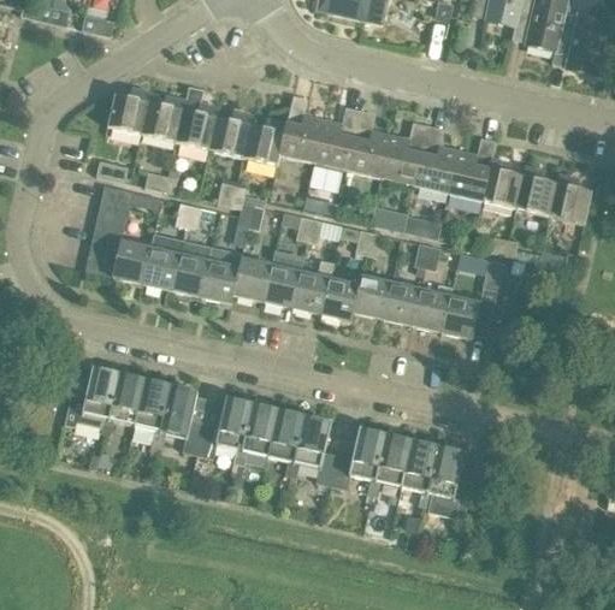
[(318,0),(315,10),(367,22),(383,25),(389,0),(318,0)]
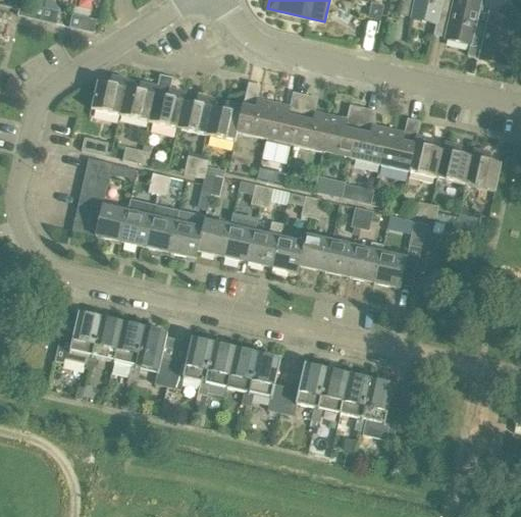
[(383,3),(372,0),(370,9),(381,11),(383,3)]
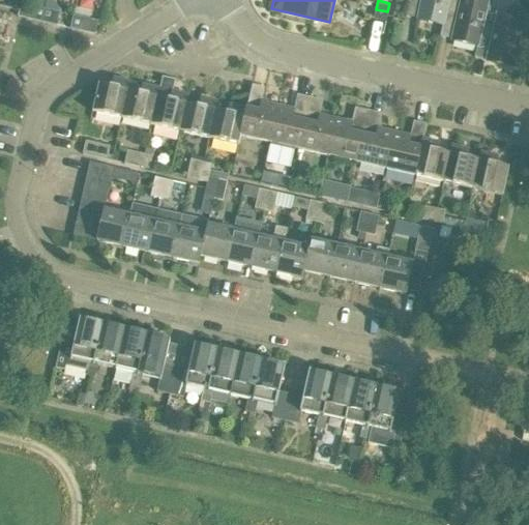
[(409,0),(406,12),(443,22),(444,22),(447,0),(409,0)]
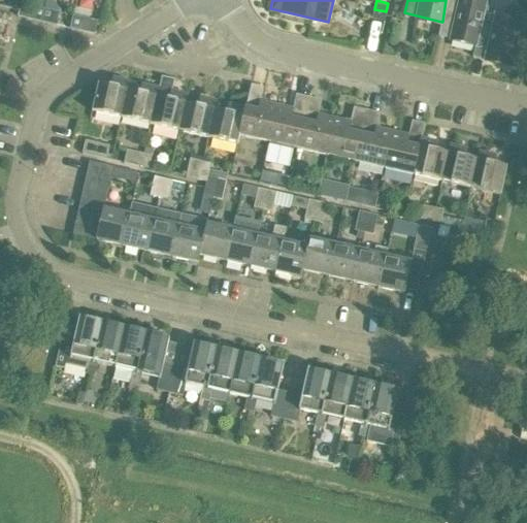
[(439,33),(476,41),(483,10),(484,10),(486,0),(446,0),(442,22),(441,22),(439,33)]
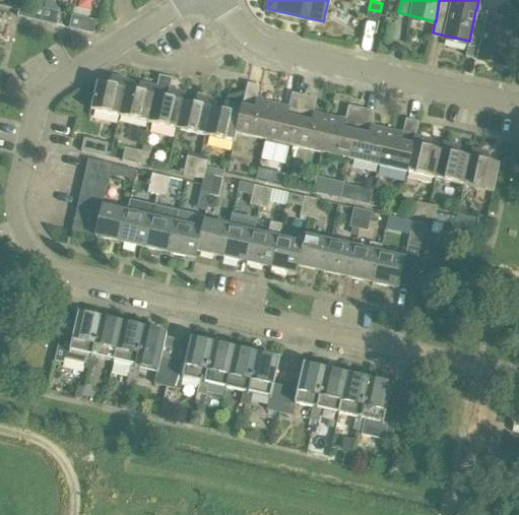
[(19,6),(18,12),(25,14),(41,17),(44,5),(36,3),(36,5),(20,2),(19,6)]
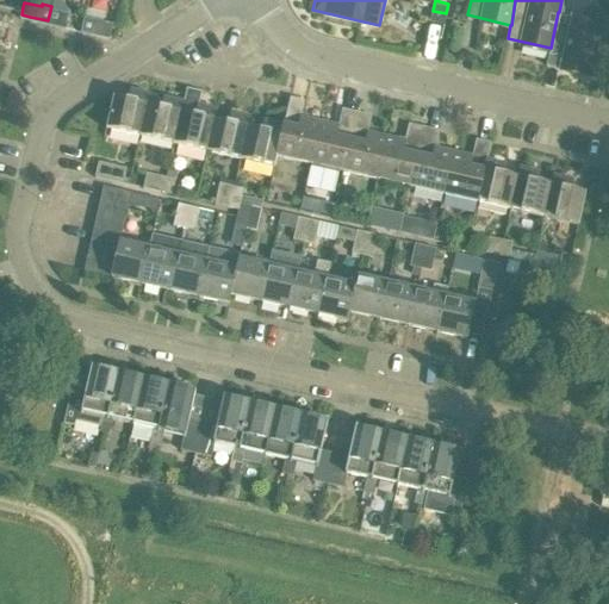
[(110,35),(113,22),(113,20),(105,18),(106,8),(87,4),(82,29),(110,35)]
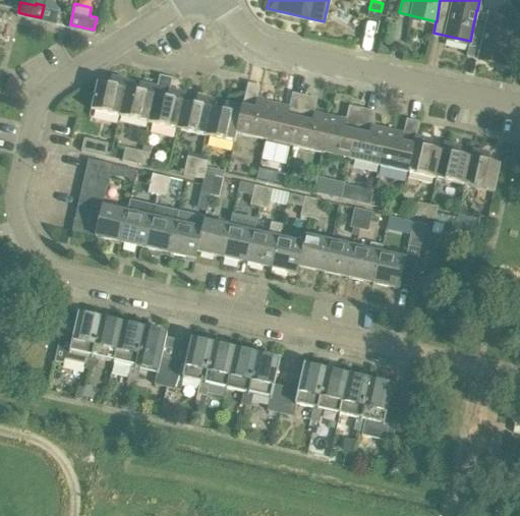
[(41,17),(57,21),(59,8),(44,5),(41,17)]
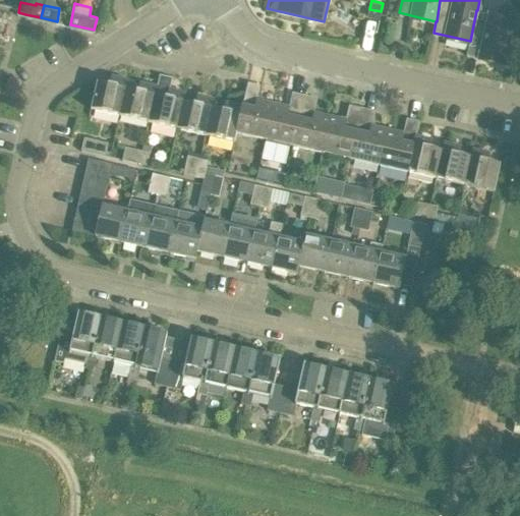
[(514,18),(477,10),(476,10),(470,41),(467,53),(504,62),(514,18)]
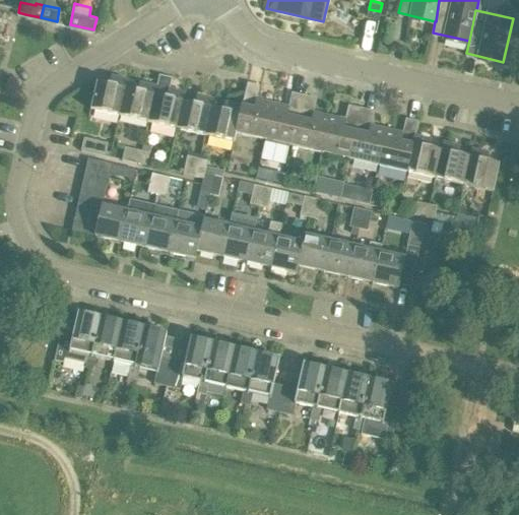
[(158,71),(155,82),(156,83),(154,92),(153,92),(147,119),(176,125),(182,99),(183,99),(185,89),(168,85),(171,74),(158,71)]
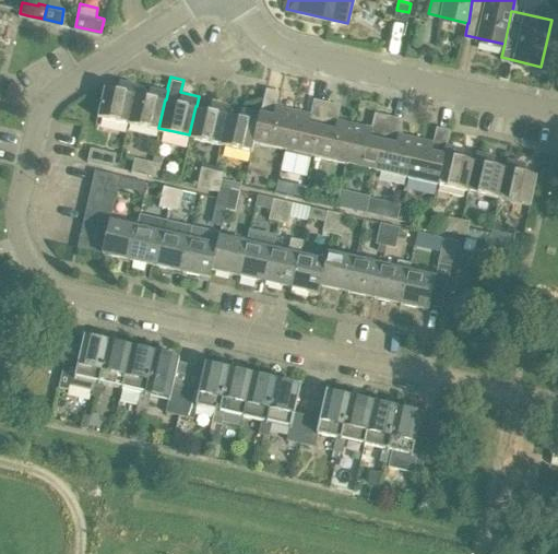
[(97,114),(128,121),(134,92),(135,92),(138,82),(119,78),(117,89),(104,85),(97,114)]
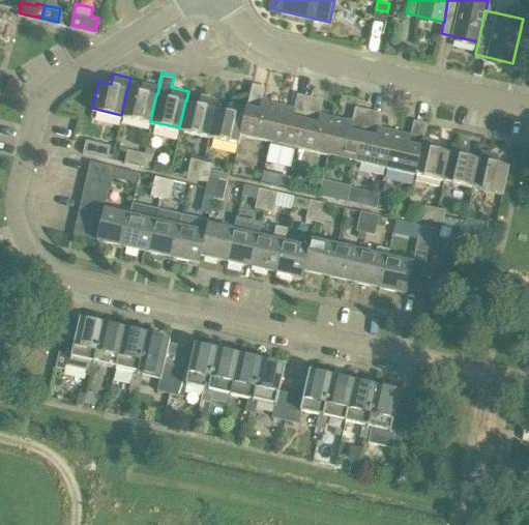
[(252,80),(246,105),(240,132),(269,138),(277,103),(261,98),(264,83),(252,80)]
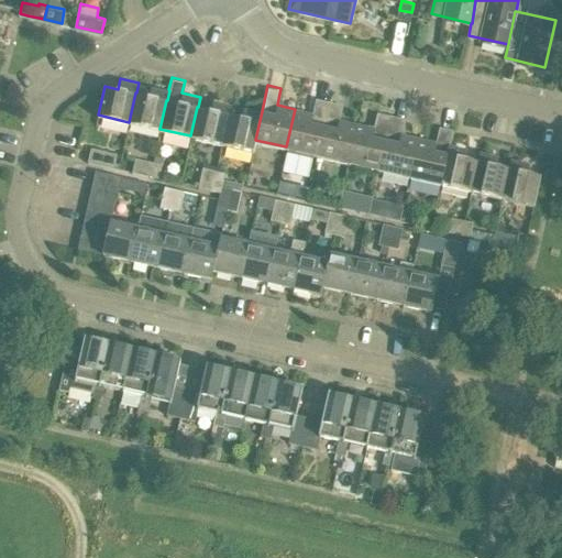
[(149,96),(136,93),(135,93),(129,122),(160,129),(166,100),(167,100),(169,90),(168,89),(151,86),(149,96)]
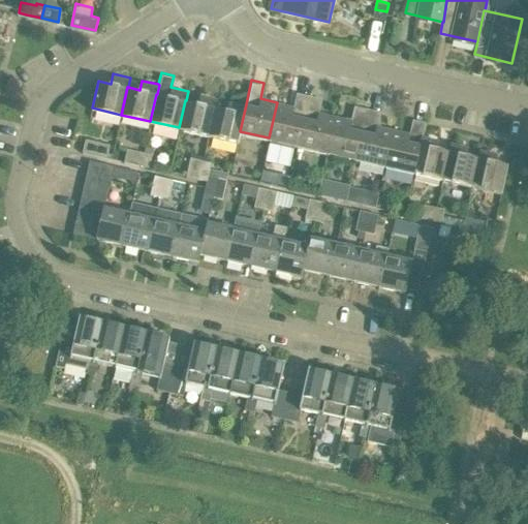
[(293,106),(277,102),(269,137),(299,145),(310,93),(297,90),(293,106)]
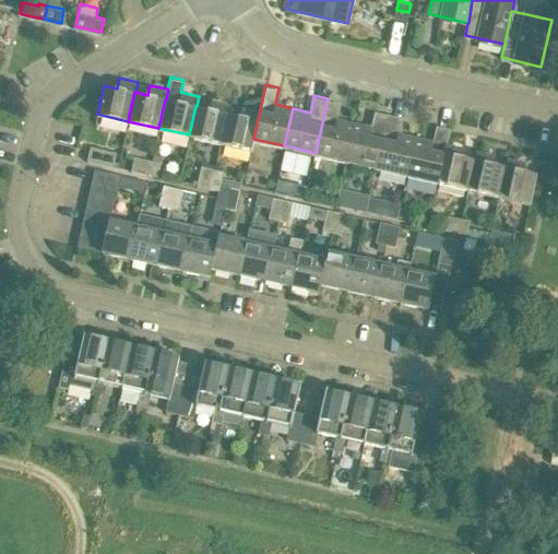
[(341,102),(328,98),(316,153),(346,160),(354,122),(336,118),(341,102)]
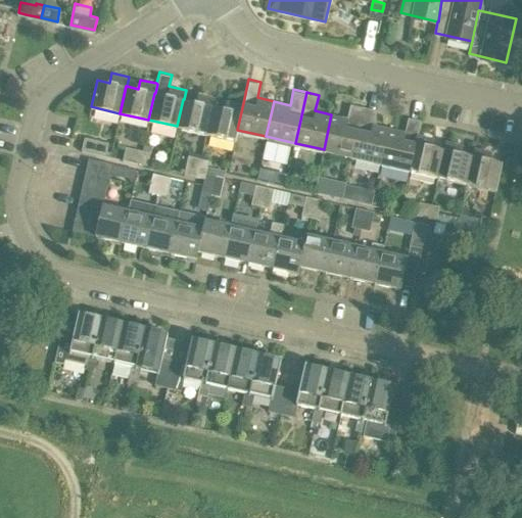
[(177,126),(206,133),(211,105),(212,106),(215,96),(197,93),(195,102),(184,99),(183,99),(177,126)]
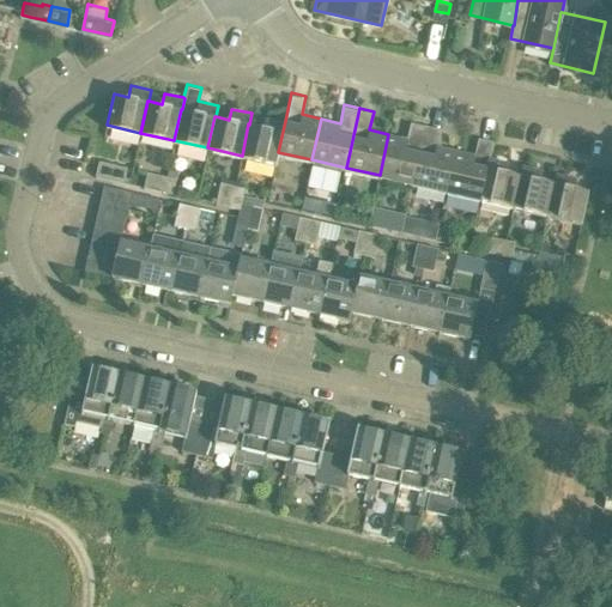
[(242,156),(276,163),(278,152),(285,121),(265,116),(262,127),(249,125),(248,123),(242,156)]
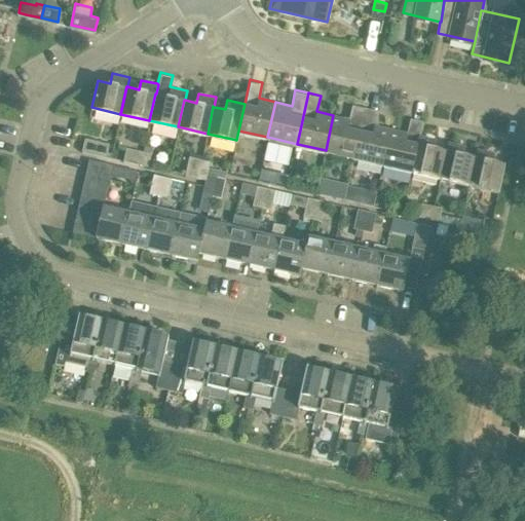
[(349,119),(333,115),(326,150),(353,157),(366,106),(353,103),(349,119)]
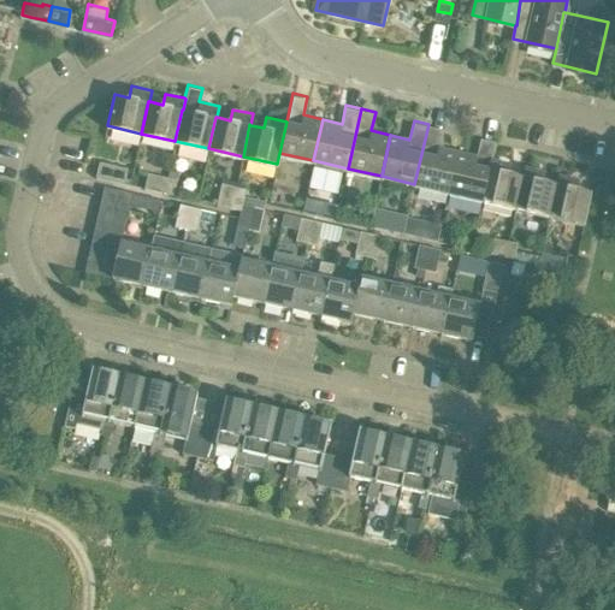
[(443,128),(429,124),(414,184),(448,191),(457,150),(438,146),(443,128)]
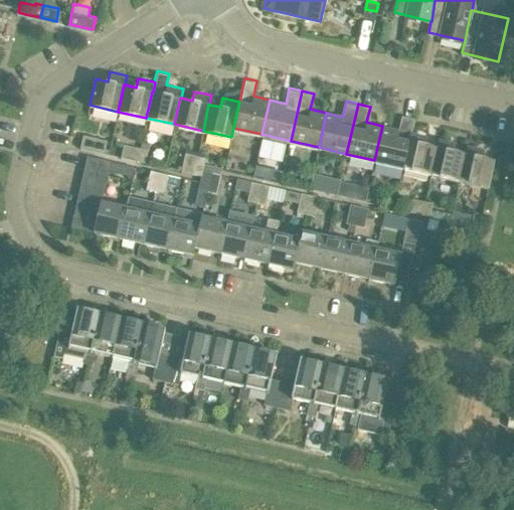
[(414,117),(402,114),(398,129),(382,126),(374,160),(403,166),(409,139),(408,139),(409,131),(411,131),(414,117)]
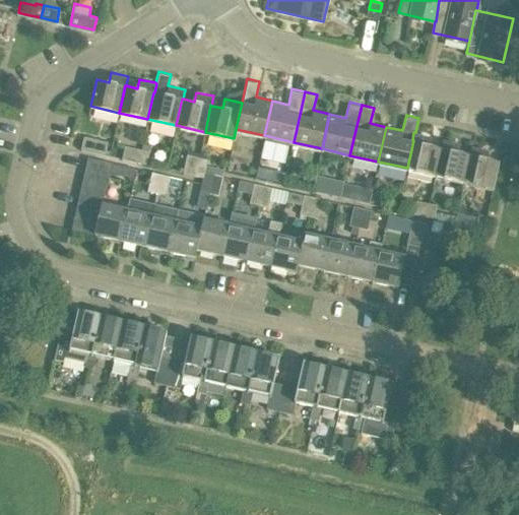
[(407,168),(436,175),(442,147),(440,146),(430,144),(432,136),(415,132),(413,132),(412,140),(413,140),(407,168)]
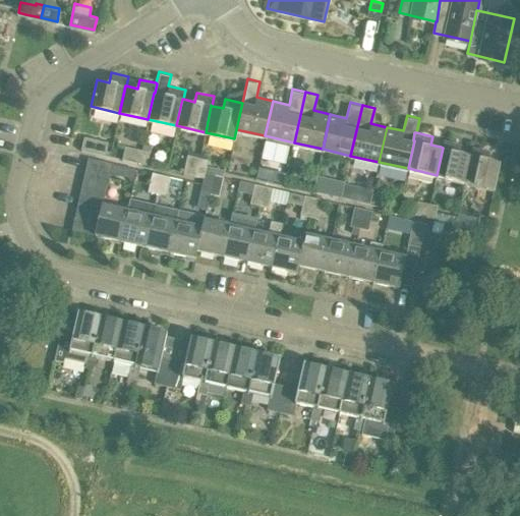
[(107,149),(109,140),(84,134),(81,148),(106,154),(110,154),(111,150),(107,149)]
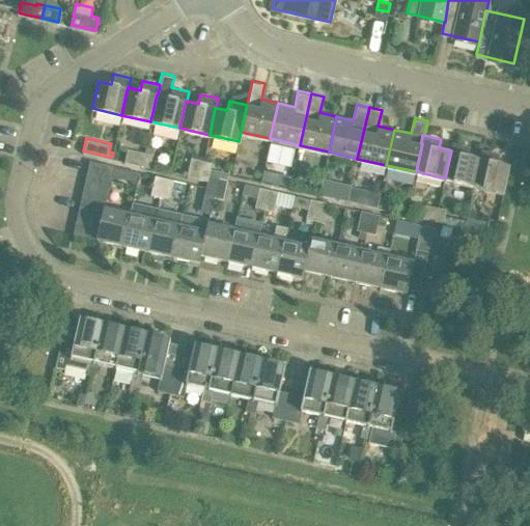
[(445,178),(474,185),(480,157),(479,157),(468,155),(470,146),(451,141),(449,149),(451,150),(445,178)]
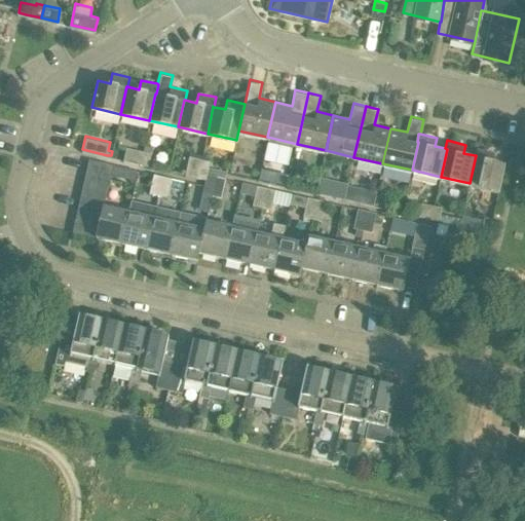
[(145,142),(144,149),(143,149),(140,162),(149,164),(152,151),(153,144),(145,142)]
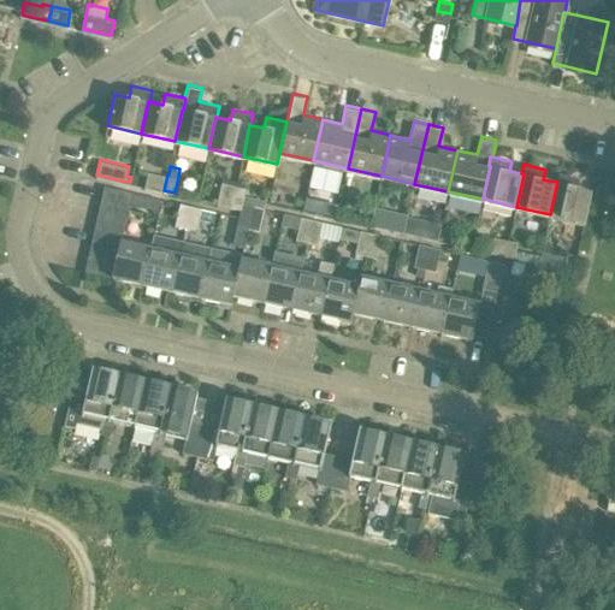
[(149,171),(146,185),(164,190),(167,175),(149,171)]
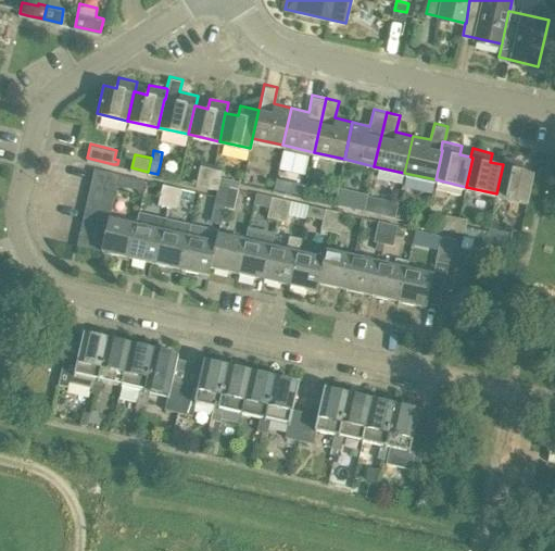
[(496,193),(527,201),(533,172),(520,168),(522,160),(504,155),(502,164),(503,164),(496,193)]
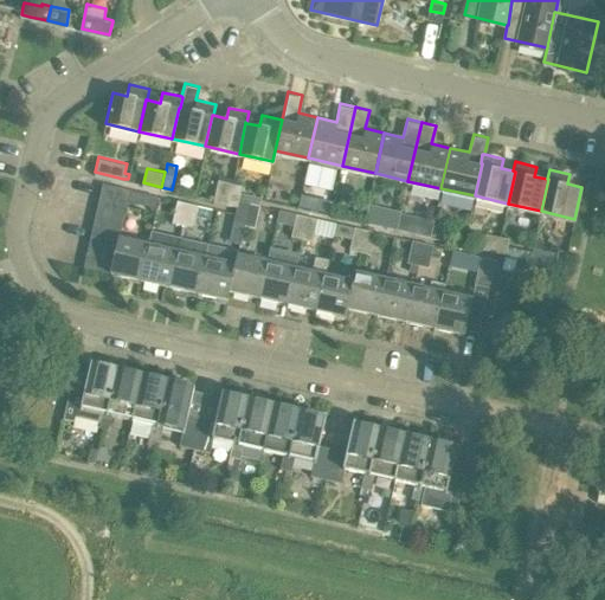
[(219,178),(214,199),(229,201),(233,181),(219,178)]
